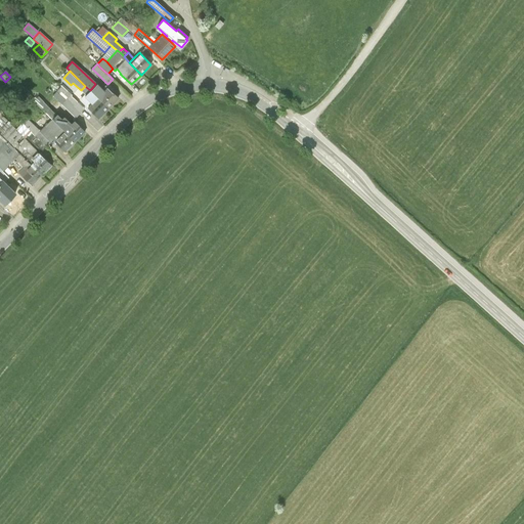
[(101,89),(95,84),(90,90),(95,95),(101,89)]
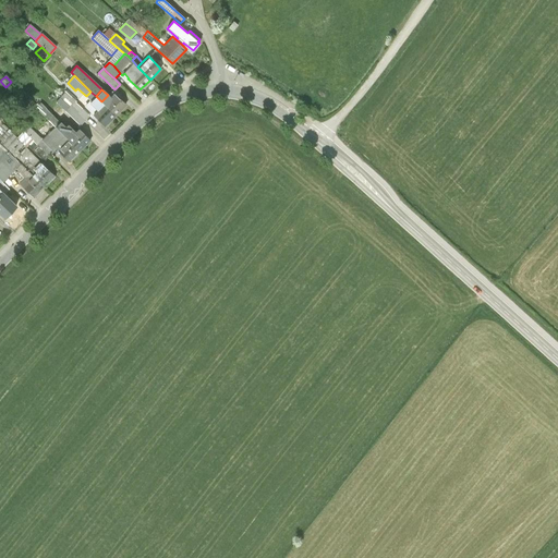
[(83,109),(65,92),(60,97),(63,99),(84,120),(92,112),(85,107),(83,109)]
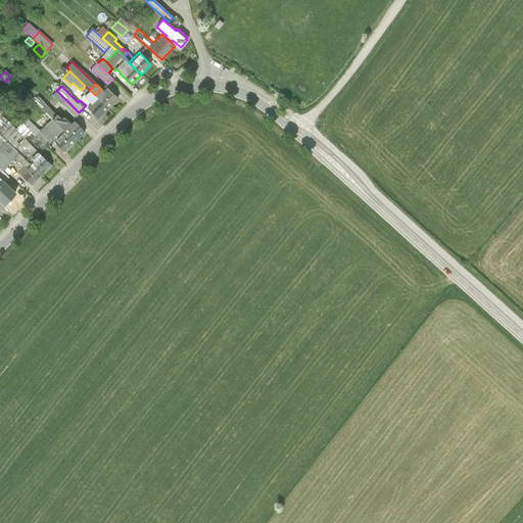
[(86,87),(85,86),(81,90),(85,94),(91,100),(95,95),(90,90),(86,87)]
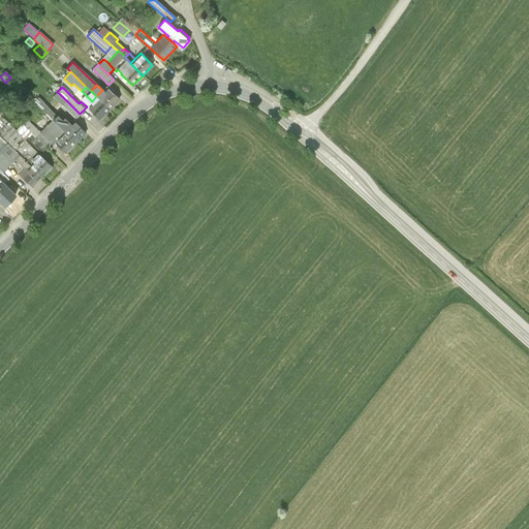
[(119,98),(106,87),(102,90),(96,96),(109,109),(119,98)]
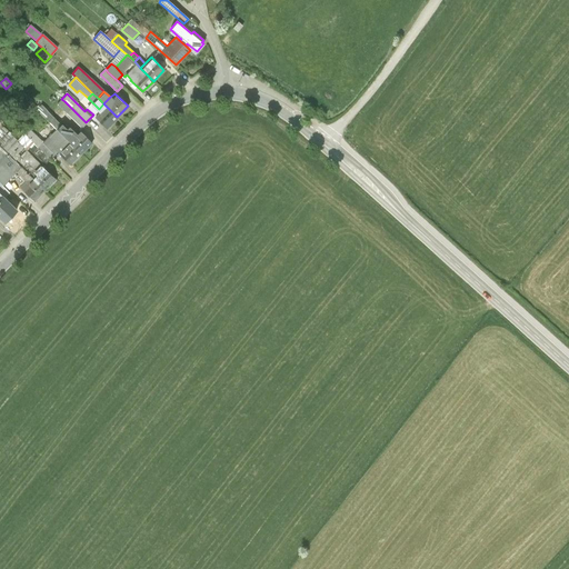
[(61,125),(47,111),(51,106),(46,100),(37,110),(57,129),(61,125)]
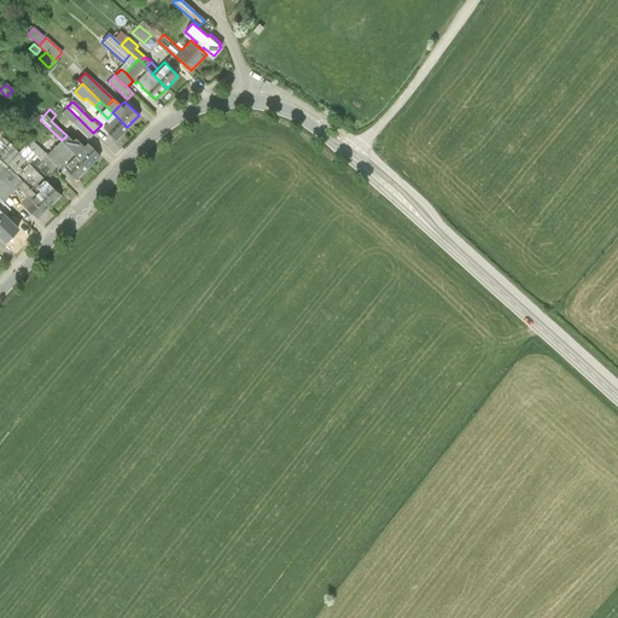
[(93,133),(70,110),(64,116),(88,138),(93,133)]
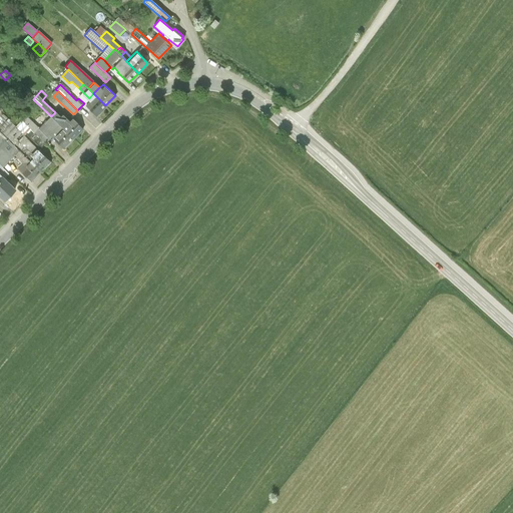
[(105,105),(93,93),(89,98),(83,92),(78,98),(84,103),(95,115),(105,105)]
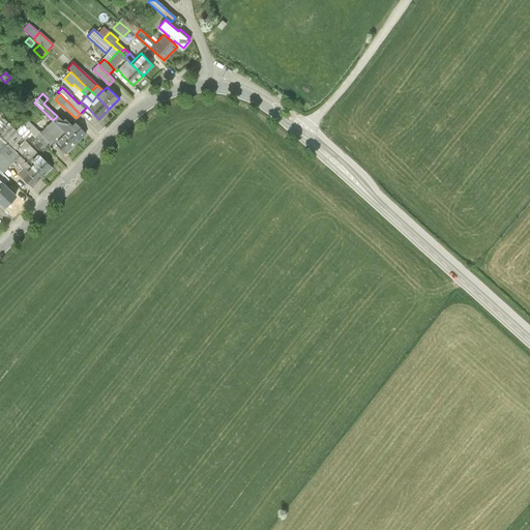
[(16,130),(0,115),(0,136),(13,149),(24,140),(26,138),(18,129),(16,130)]
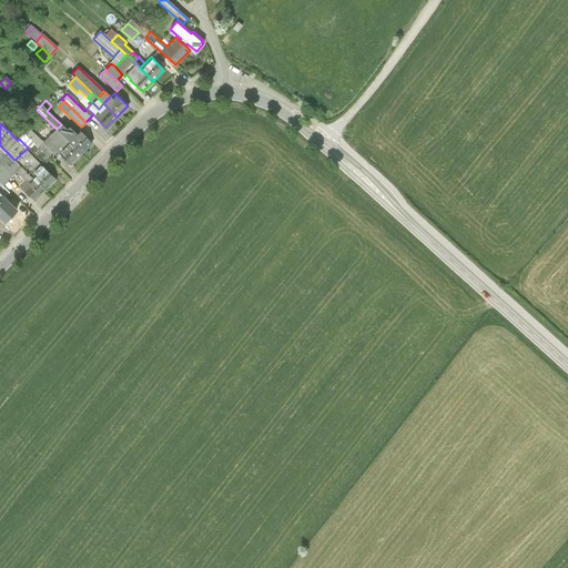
[(66,130),(61,124),(57,129),(69,142),(73,137),(72,135),(66,130)]
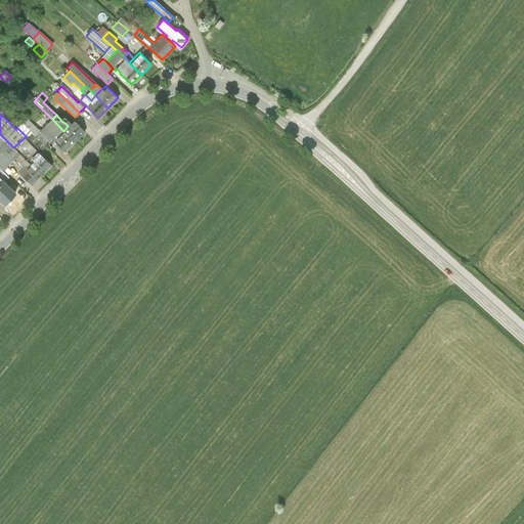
[(46,147),(50,142),(49,141),(39,131),(40,131),(27,119),(23,123),(46,147)]
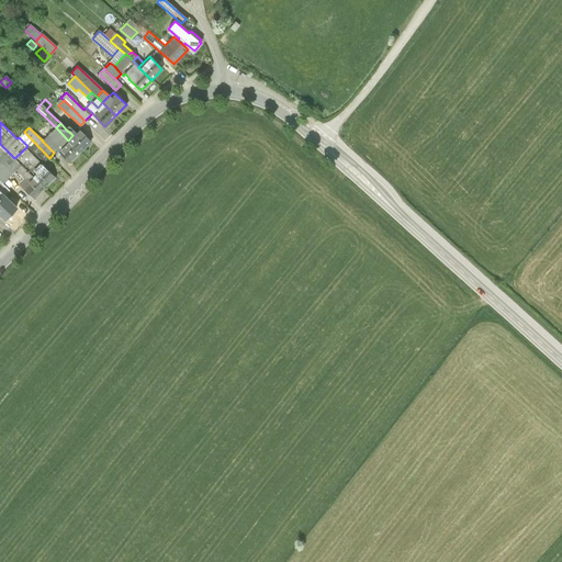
[(68,141),(56,127),(43,141),(42,141),(53,152),(55,149),(69,163),(80,152),(68,141)]
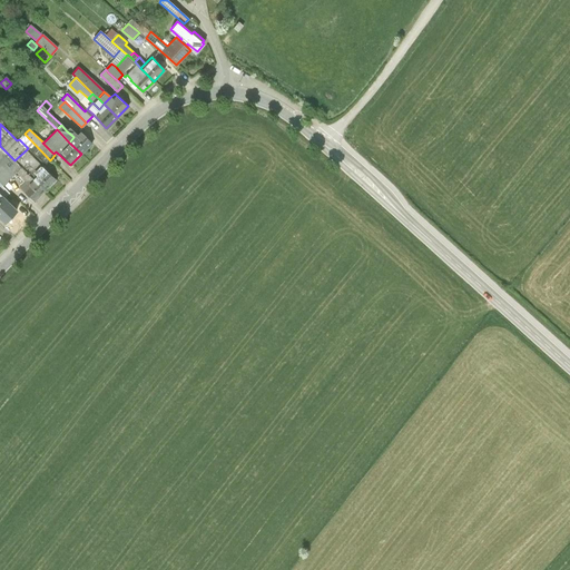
[(92,143),(80,131),(74,137),(69,143),(81,154),(92,143)]
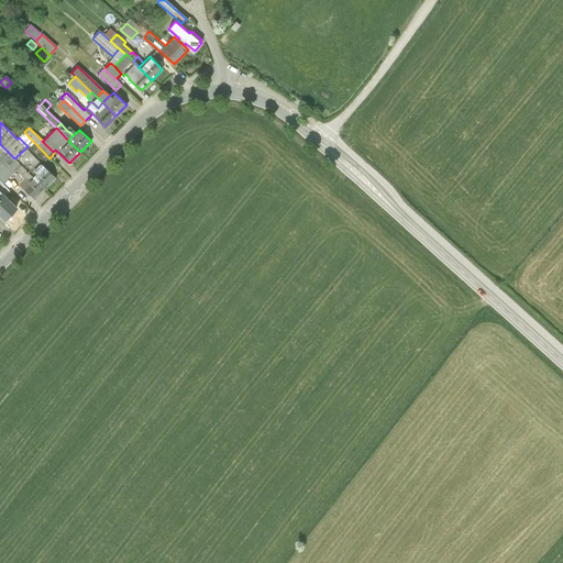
[(44,163),(50,158),(24,132),(19,138),(28,146),(44,163)]
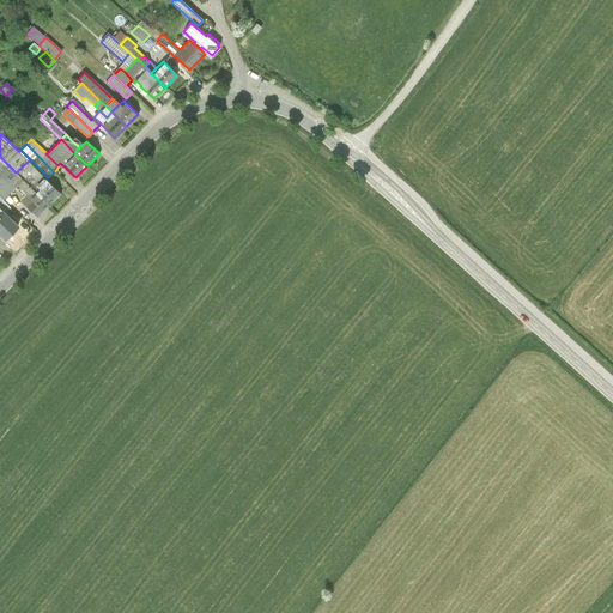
[(0,198),(2,200),(17,184),(17,183),(22,178),(16,173),(0,157),(0,198)]
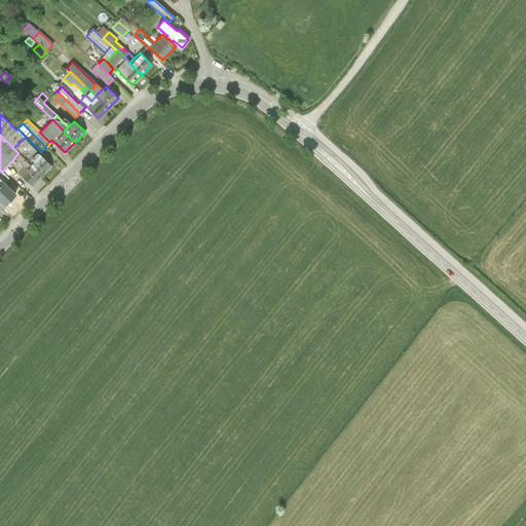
[(38,152),(24,139),(13,148),(19,153),(28,162),(38,152)]
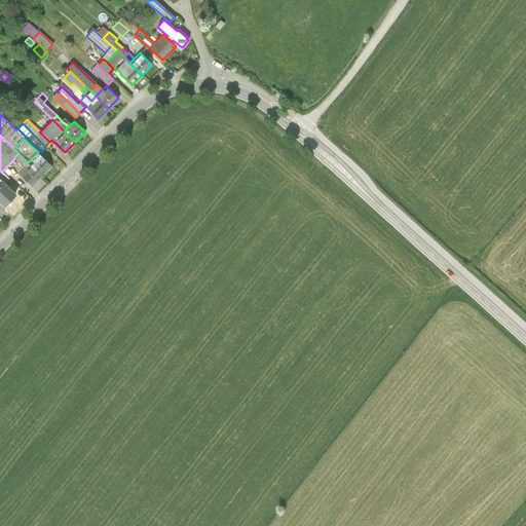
[(51,165),(38,152),(28,162),(41,176),(51,165)]
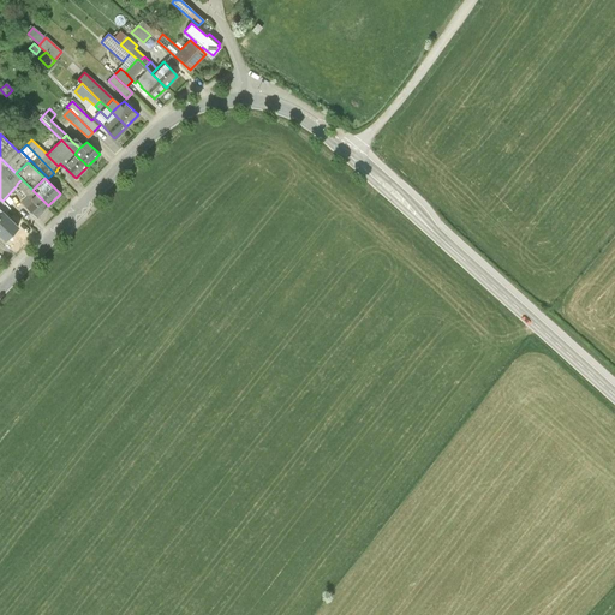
[(33,190),(22,179),(17,184),(17,185),(28,195),(21,202),(36,218),(48,206),(33,190)]
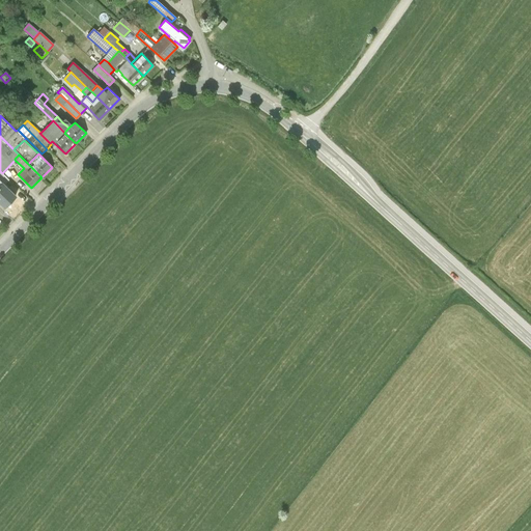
[(0,208),(6,216),(21,201),(7,189),(0,196),(0,195),(0,208)]
